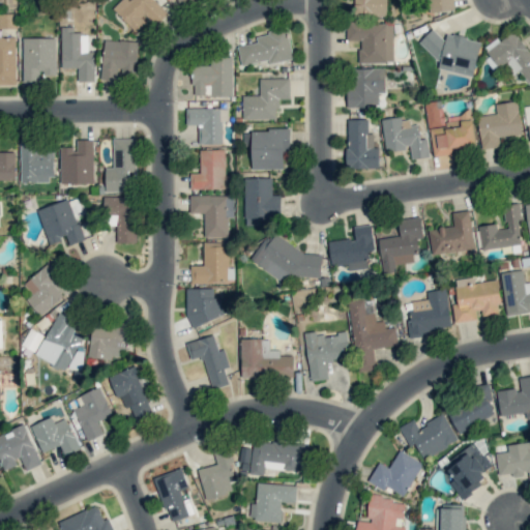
[(120,0),(112,8),(135,32),(148,20),(153,26),(167,13),(154,0),(120,0)]
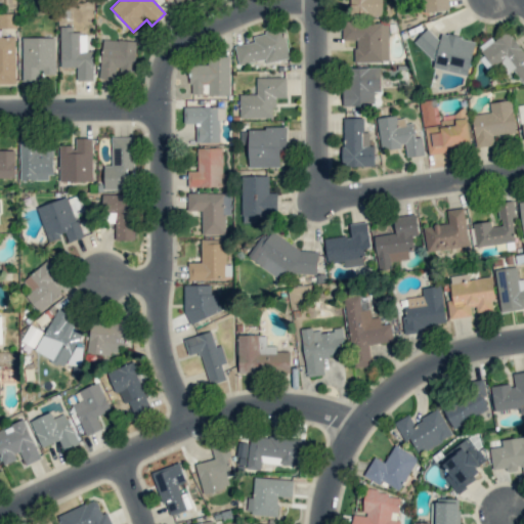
[(349,0),(350,15),(383,14),(382,0),(349,0)]
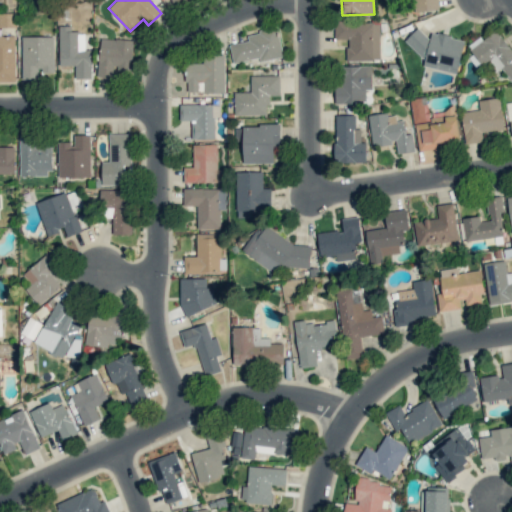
[(407,0),(408,11),(438,10),(437,0),(407,0)]
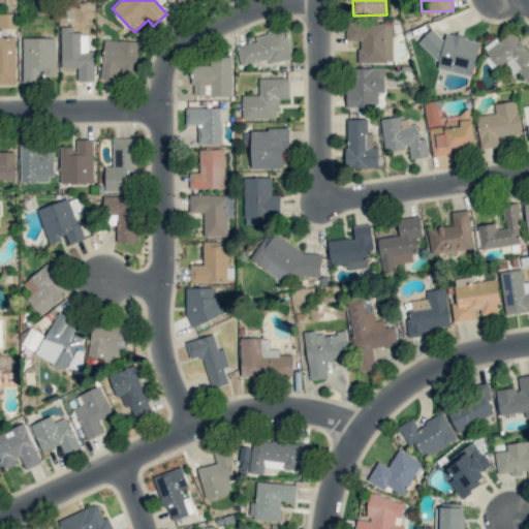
[(0,28),(16,27),(14,13),(0,13),(0,28)]
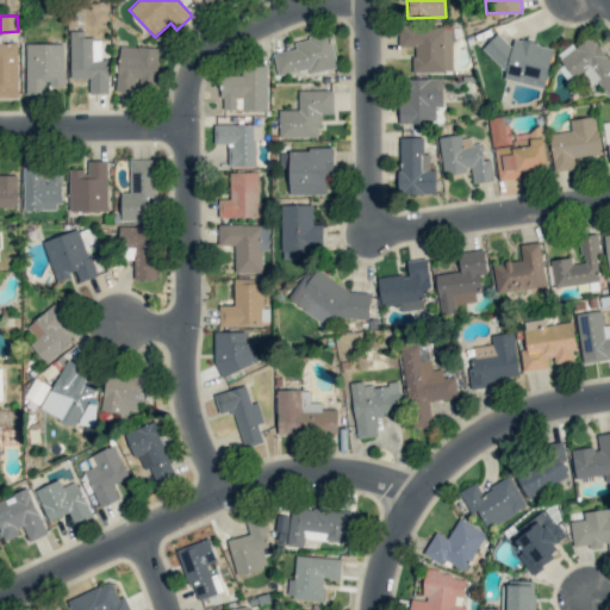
[(453,25),(398,26),(398,47),(412,47),(414,72),(454,72),(453,25)]
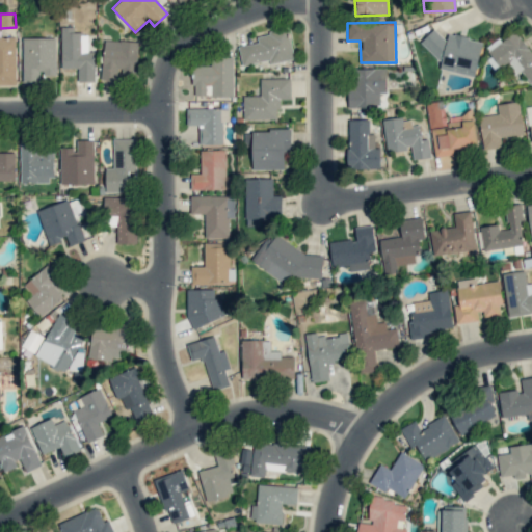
[(78,81),(95,82),(95,51),(88,51),(88,33),(74,33),(74,27),(61,27),(61,68),(78,68),(78,81)]
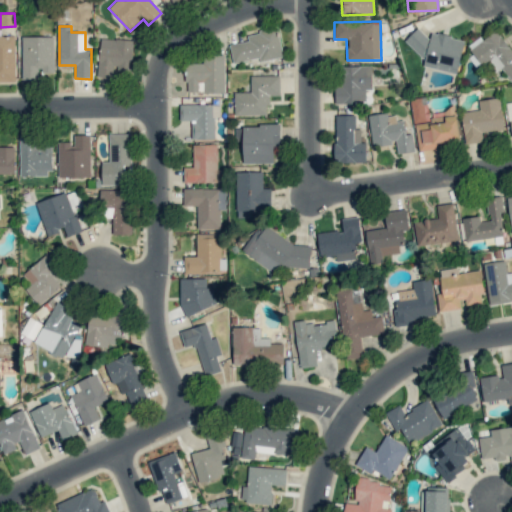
[(277,28),(246,34),(248,41),(229,44),(233,63),(259,58),(260,61),(283,57),(277,28)]
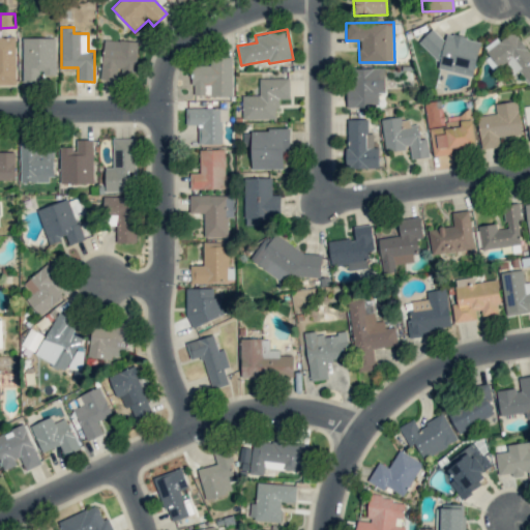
[(519,70),(529,85),(529,84),(529,51),(513,30),(500,40),(497,37),(484,47),(499,66),(505,62),(513,75),(519,70)]
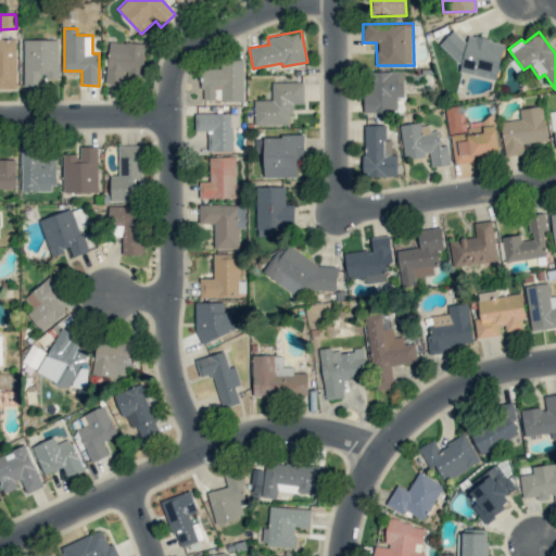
[(459,72),(496,80),(504,42),(468,35),(467,37),(446,33),(442,53),(463,58),(459,72)]
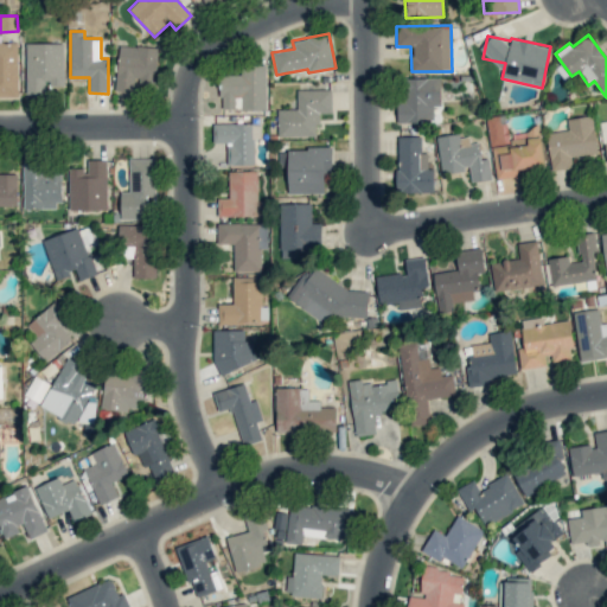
[(0,96),(18,96),(18,42),(0,42),(0,96)]
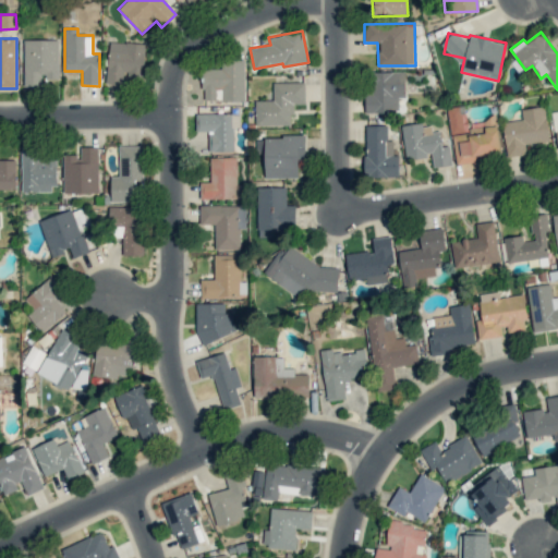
[(24,86),(41,85),(41,80),(59,80),(59,39),(23,39),(24,86)]
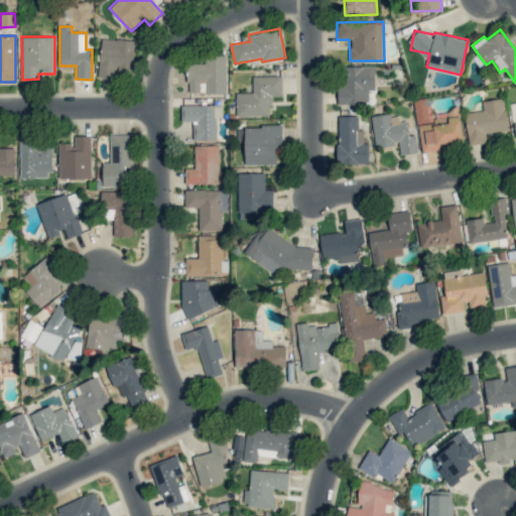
[(134,40),(100,38),(99,77),(114,78),(115,72),(132,73),(134,40)]
